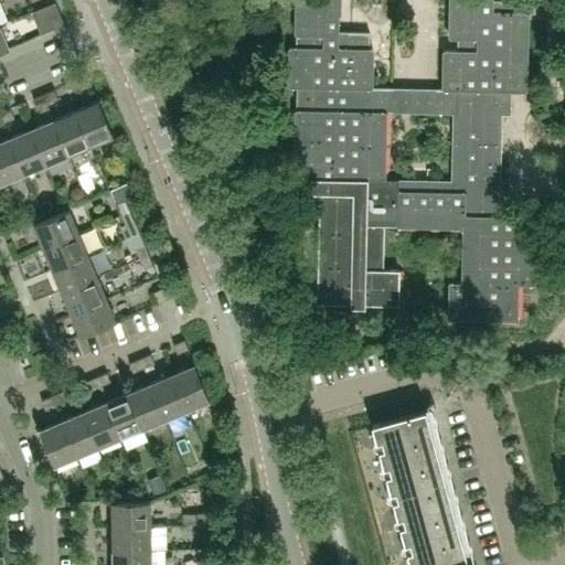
[(365,307),(365,304),(398,305),(400,269),(383,269),(384,224),(397,224),(450,225),(462,225),(462,226),(465,226),(464,281),(448,280),(447,316),(449,316),(518,317),(519,283),(535,283),(535,281),(534,281),(535,214),(536,214),(536,213),(508,213),(508,191),(537,192),(536,190),(505,189),(505,180),(502,179),(503,112),(507,112),(507,102),(526,102),(526,100),(511,99),(511,89),(526,89),(526,88),(525,88),(526,10),(534,10),(534,0),(450,0),(450,35),(449,35),(449,36),(458,38),(458,48),(444,48),(444,50),(445,50),(445,87),(437,87),(437,99),(393,99),(393,86),(371,86),(372,49),(373,48),(373,46),(369,46),(369,33),(370,31),(339,31),(339,0),(296,0),(296,33),(295,33),(295,34),(296,34),(296,45),(289,45),(289,46),(290,46),(289,85),(289,86),(297,86),(297,108),(296,108),(296,109),(297,109),(295,177),(294,177),(294,178),(300,178),(310,178),(310,192),(319,193),(319,196),(318,249),(317,302),(350,304),(350,307),(365,307)]
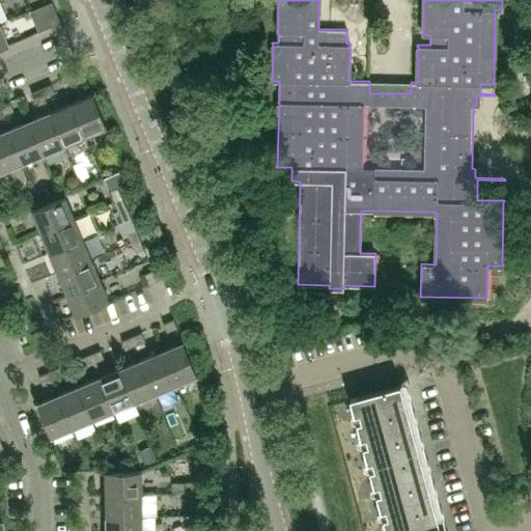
[(60,24),(56,12),(48,17),(52,27),(60,24)]
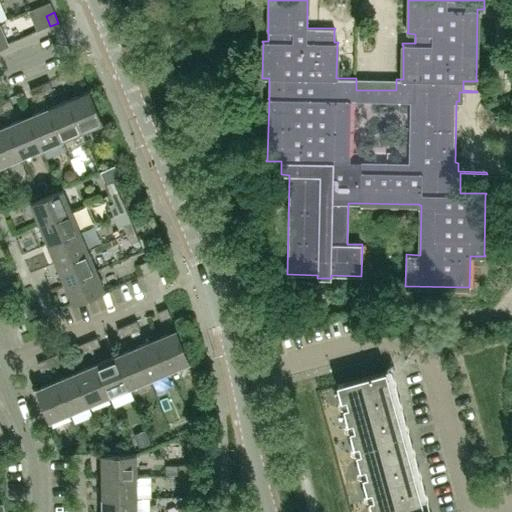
[(82,77),(79,69),(69,73),(73,81),(82,77)]
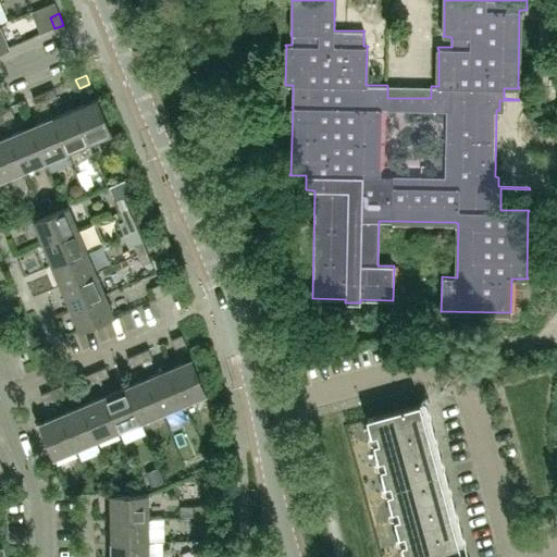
[(57,98),(52,89),(42,94),(46,102),(57,98)]
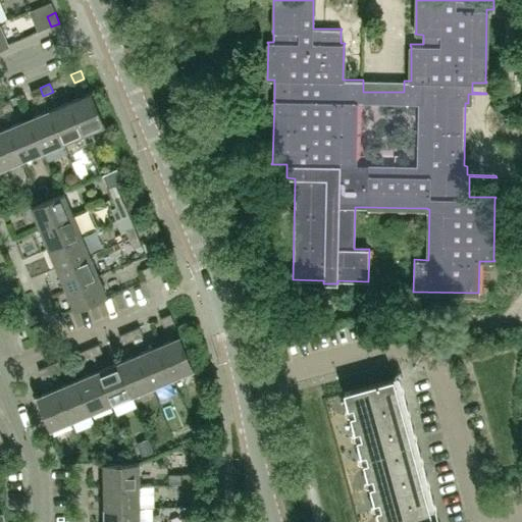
[(43,96),(40,88),(30,92),(33,100),(43,96)]
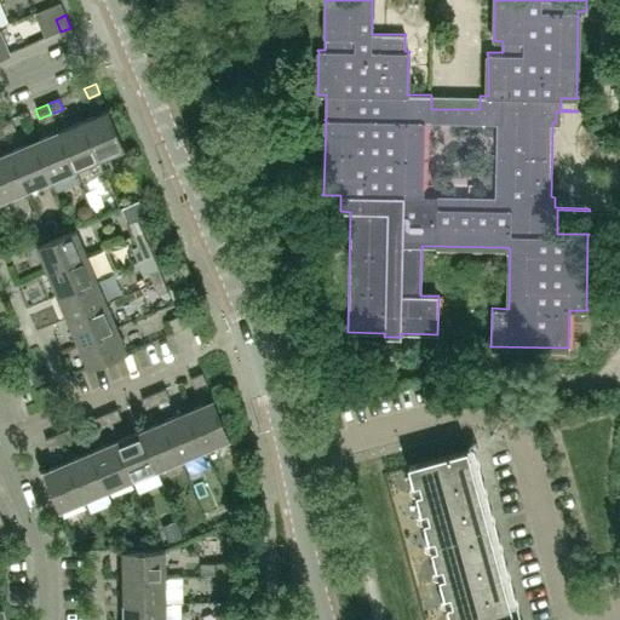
[(124,149),(107,110),(82,121),(98,159),(124,149)]
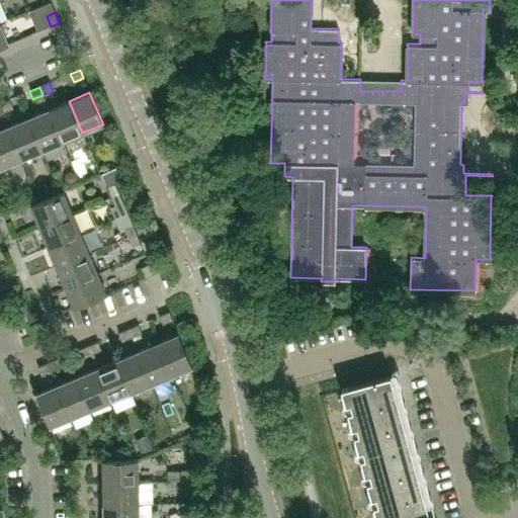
[(0,106),(2,112),(12,107),(8,99),(0,102),(0,106)]
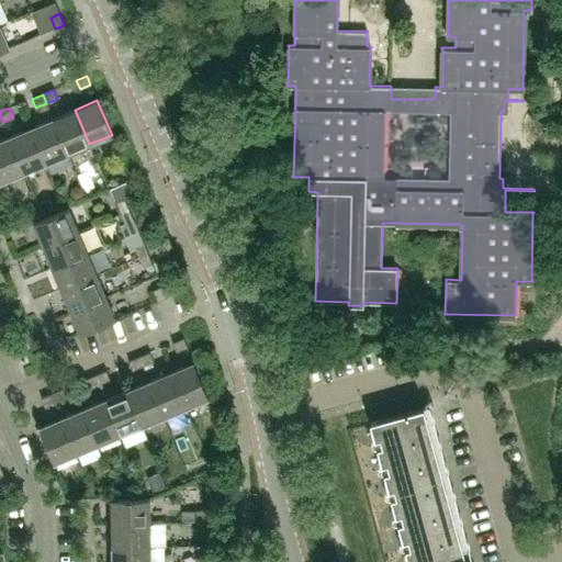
[(89,144),(75,110),(52,119),(67,154),(89,144)]
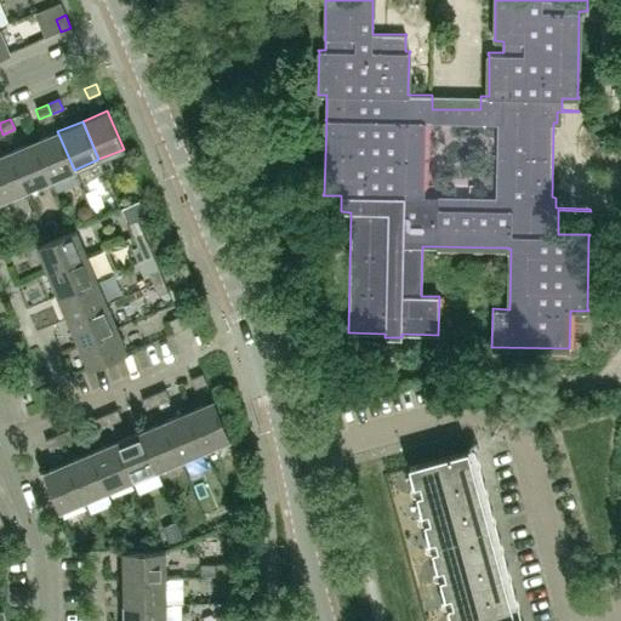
[(74,170),(57,131),(34,141),(50,180),(74,170)]
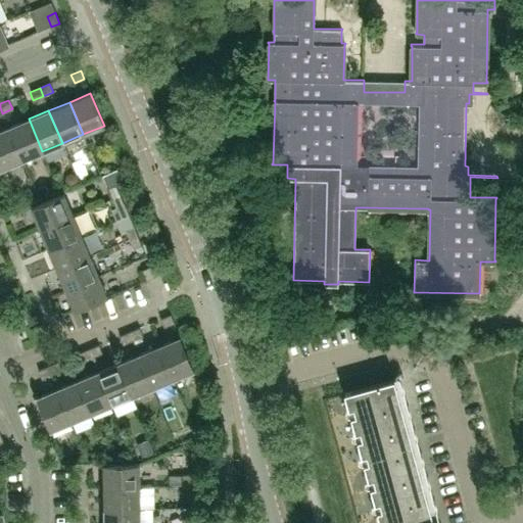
[(42,151),(29,119),(8,128),(21,160),(42,151)]
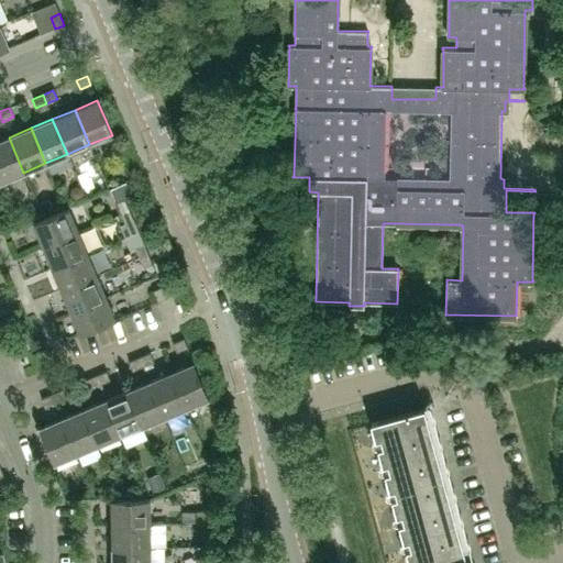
[(23,173),(9,138),(0,141),(0,178),(1,181),(23,173)]
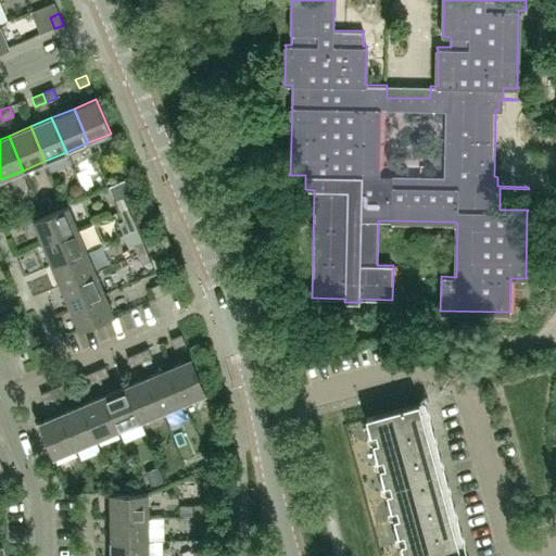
[(77,218),(113,200),(108,189),(72,209),(77,218)]
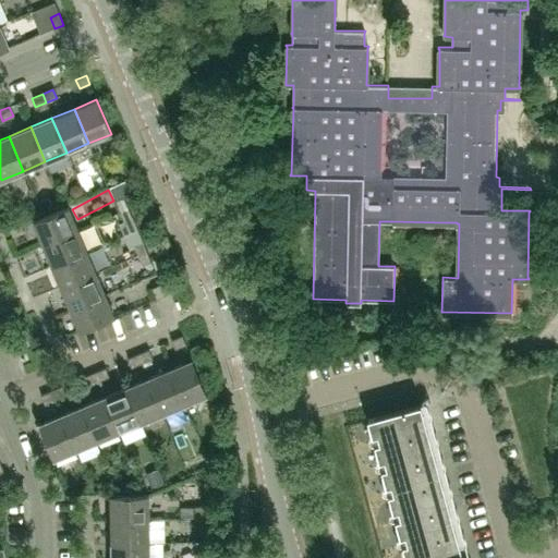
[(128,208),(123,197),(114,202),(119,211),(128,208)]
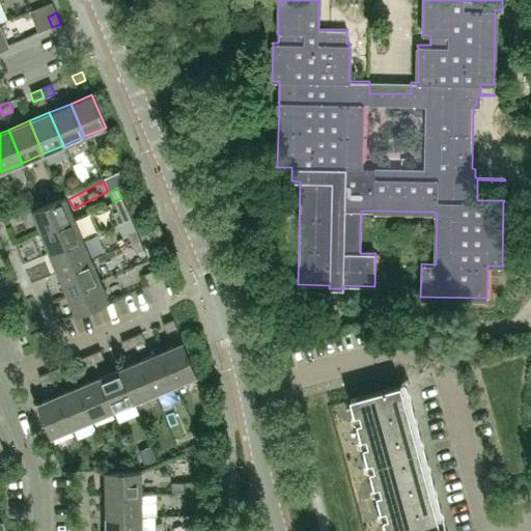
[(73,218),(64,197),(31,211),(40,232),(73,218)]
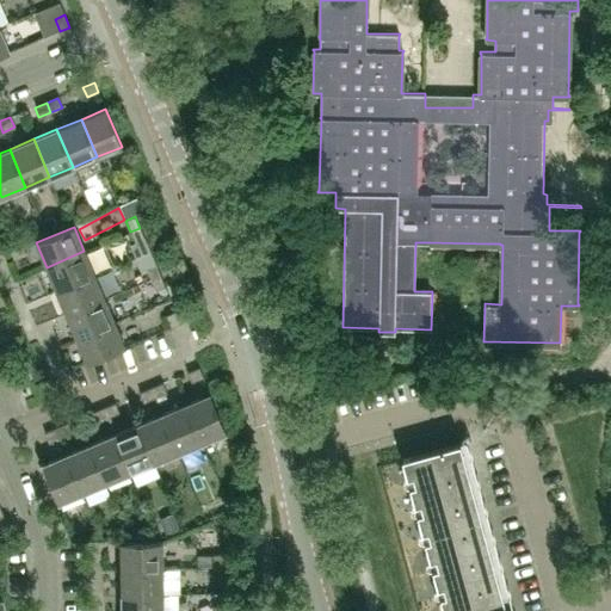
[(144,240),(140,228),(130,232),(135,244),(144,240)]
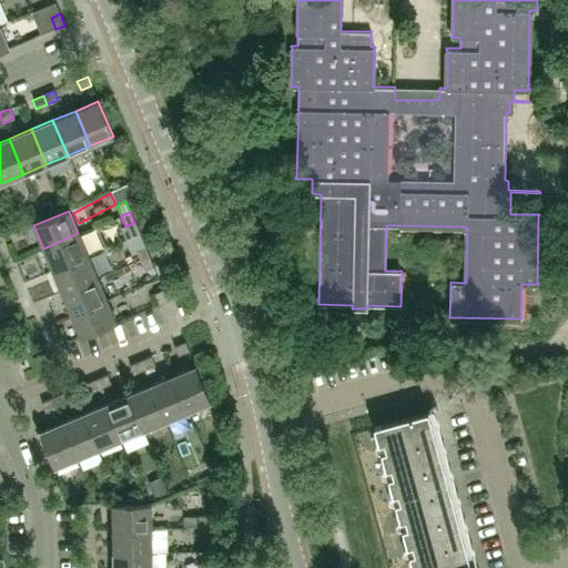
[(32,230),(8,236),(12,251),(37,243),(32,230)]
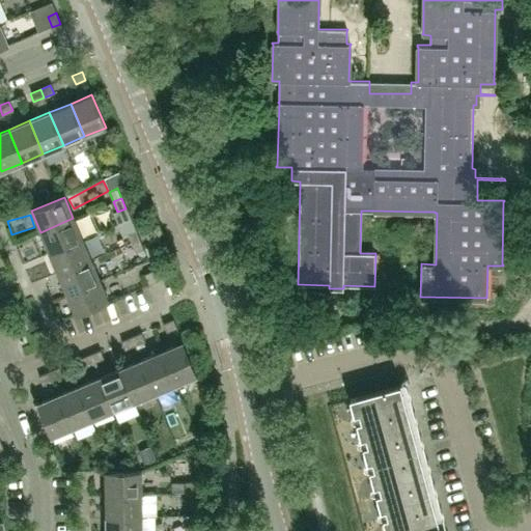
[(82,239),(73,218),(40,232),(49,252),(82,239)]
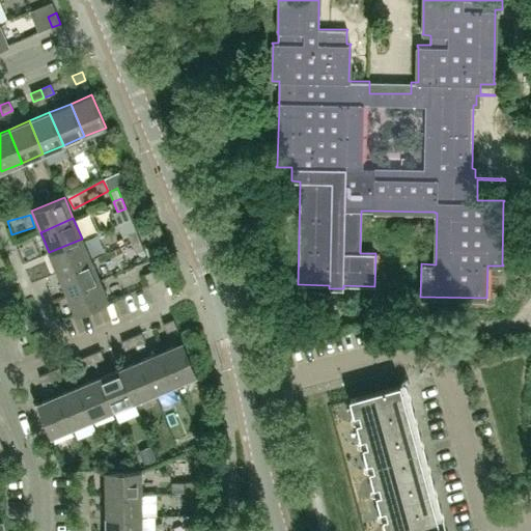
[(139,240),(135,229),(126,233),(130,243),(139,240)]
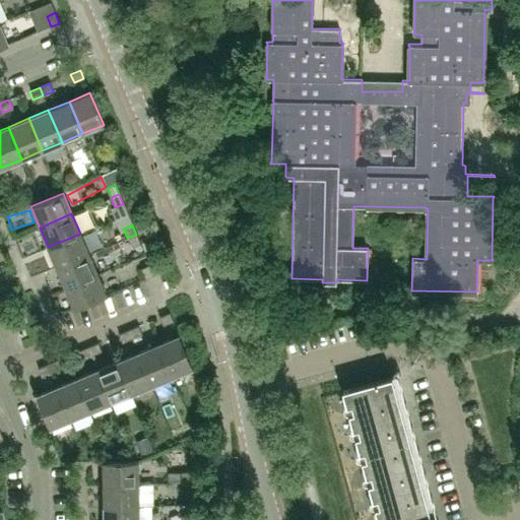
[(88,254),(80,234),(48,247),(56,268),(88,254)]
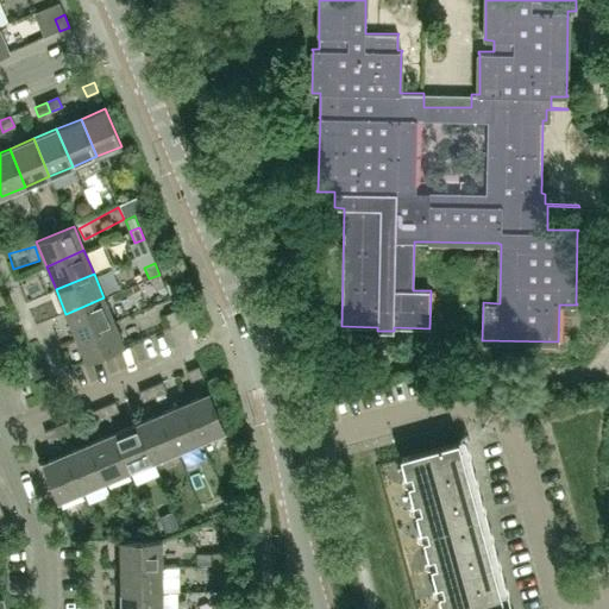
[(164,286),(159,275),(149,278),(154,290),(164,286)]
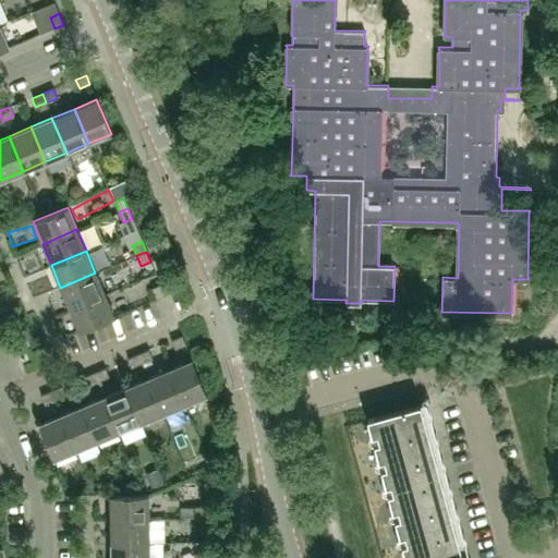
[(105,294),(95,273),(60,288),(70,308),(105,294)]
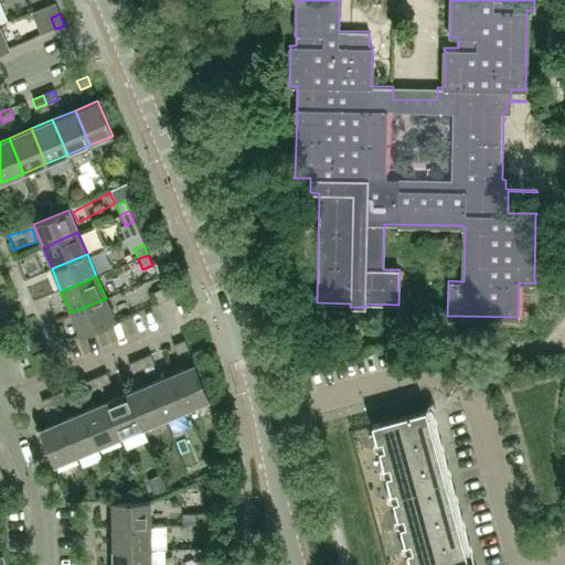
[(167,299),(162,288),(152,292),(158,304),(167,299)]
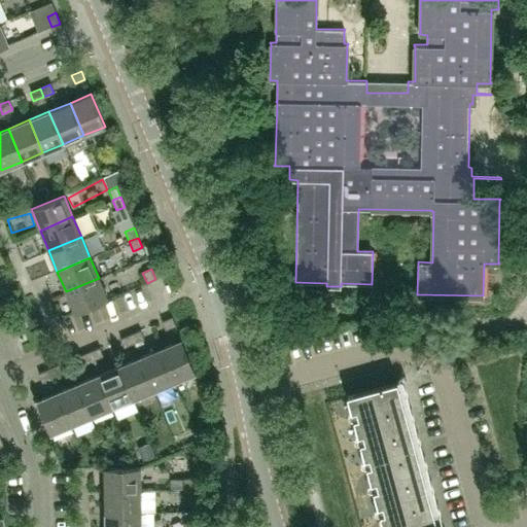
[(107,300),(99,278),(66,291),(74,313),(107,300)]
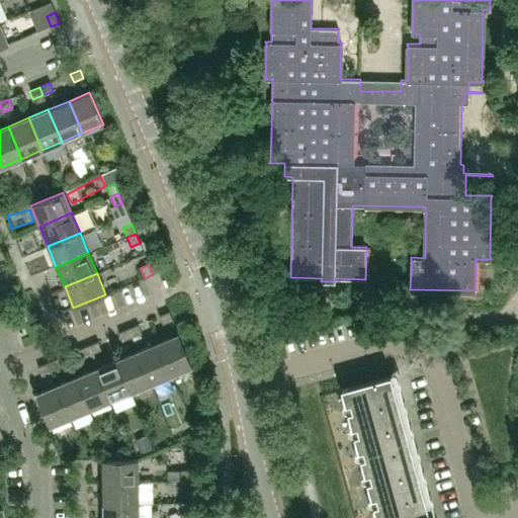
[(172,320),(168,312),(159,316),(162,325),(172,320)]
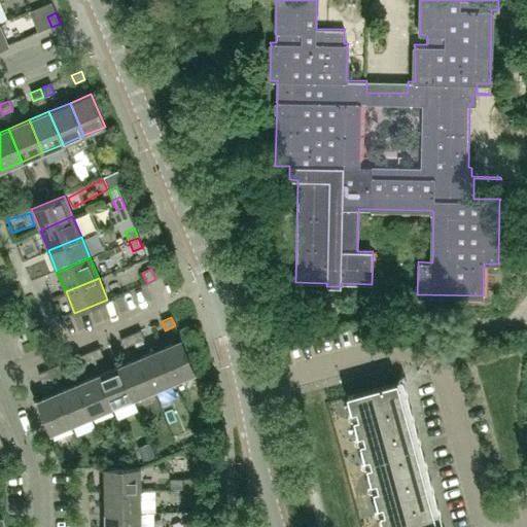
[(143,339),(140,330),(130,335),(133,343),(143,339)]
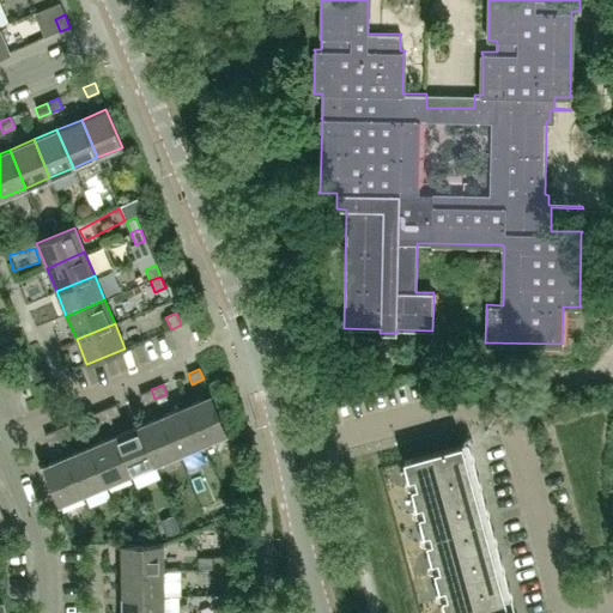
[(155,399),(151,389),(139,394),(144,404),(155,399)]
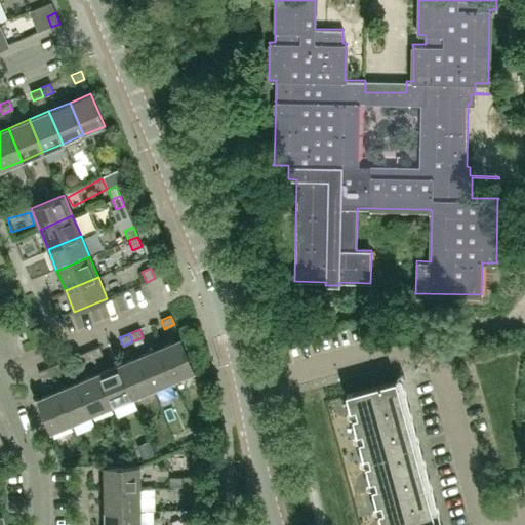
[(194,371),(180,338),(159,348),(172,380),(194,371)]
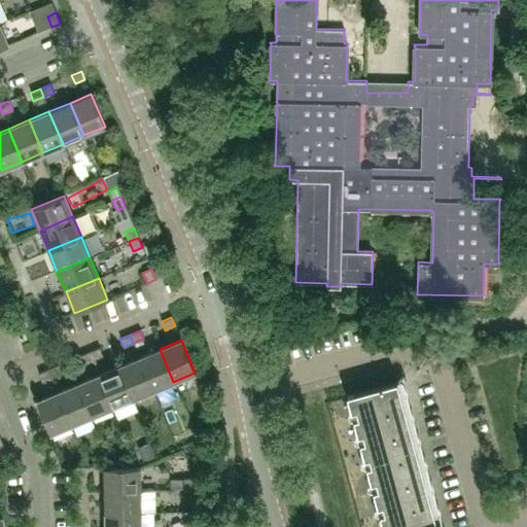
[(103,356),(99,347),(89,352),(92,360),(103,356)]
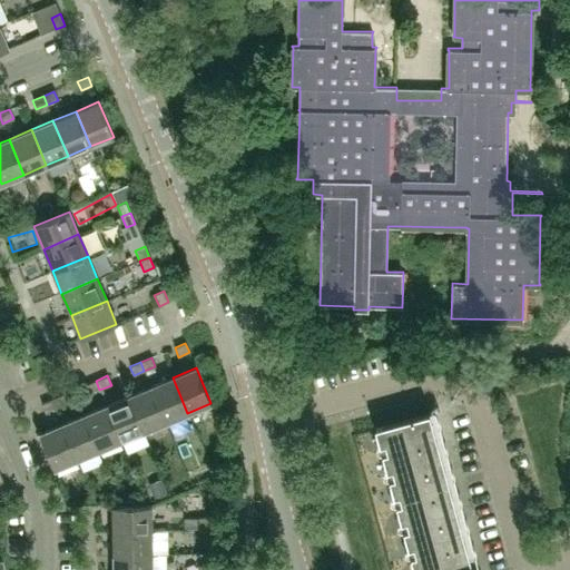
[(187,413),(173,377),(150,386),(165,422),(187,413)]
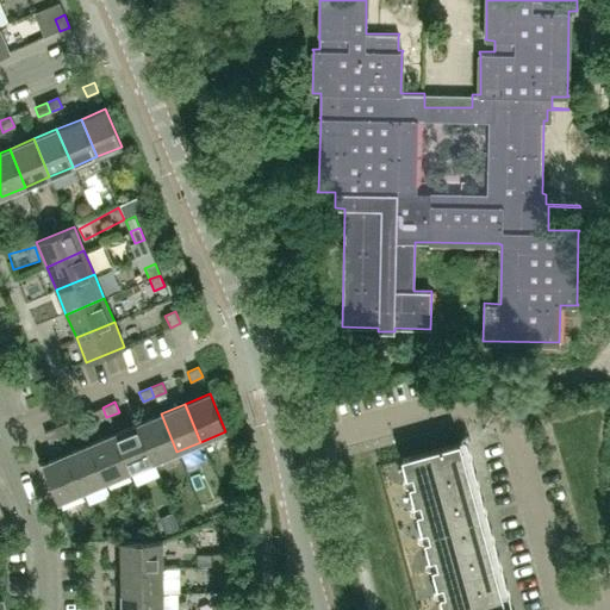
[(106,417),(103,408),(91,412),(95,422),(106,417)]
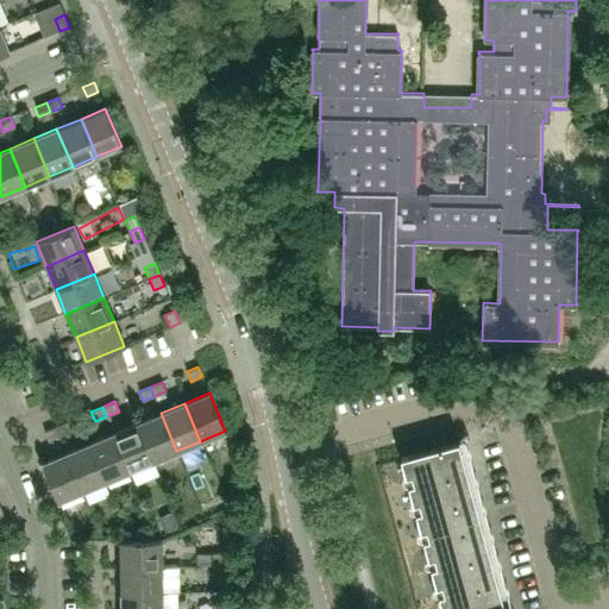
[(176,451),(161,413),(137,424),(152,462),(176,451)]
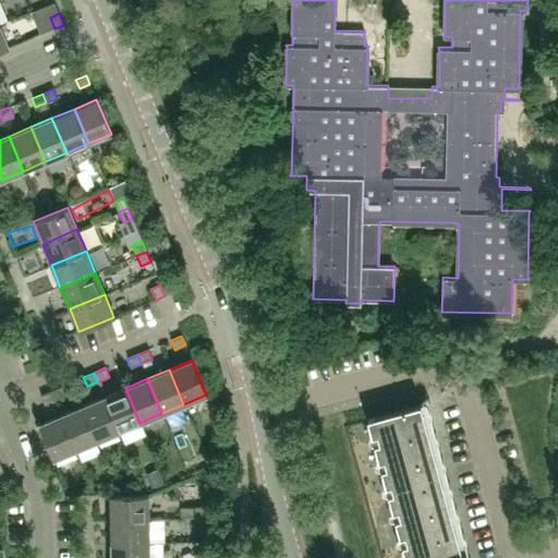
[(65,395),(61,386),(50,390),(55,400),(65,395)]
